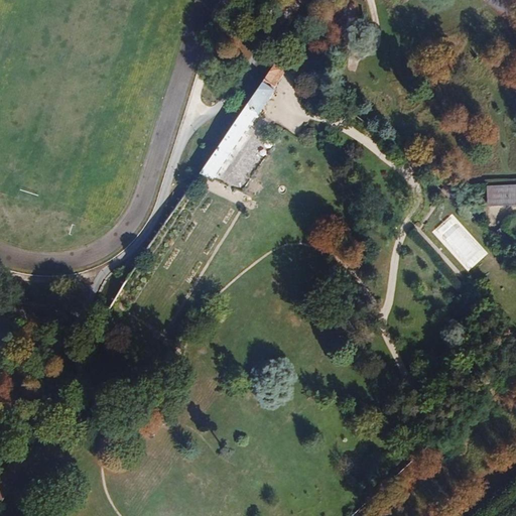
[(262,82),(273,90),(285,71),(274,63),(262,82)]
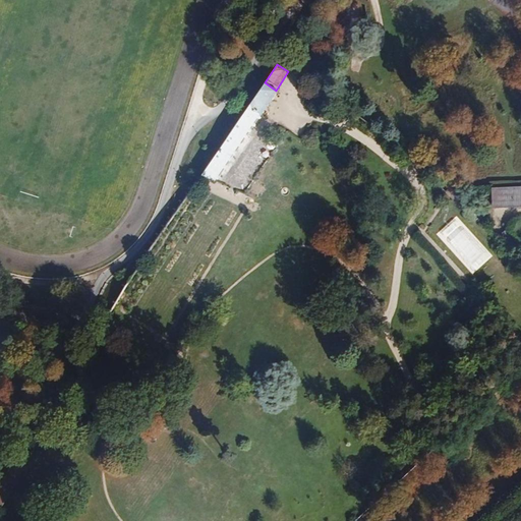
[(274,93),(276,91),(265,82),(264,84),(274,93)]
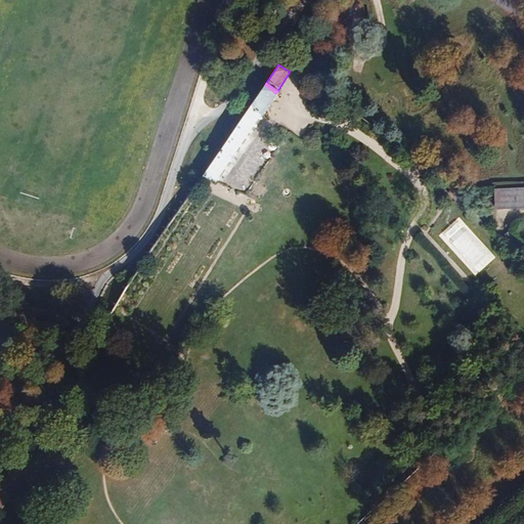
[(277,94),(265,85),(203,176),(216,183),(261,116),(262,117),(277,94)]
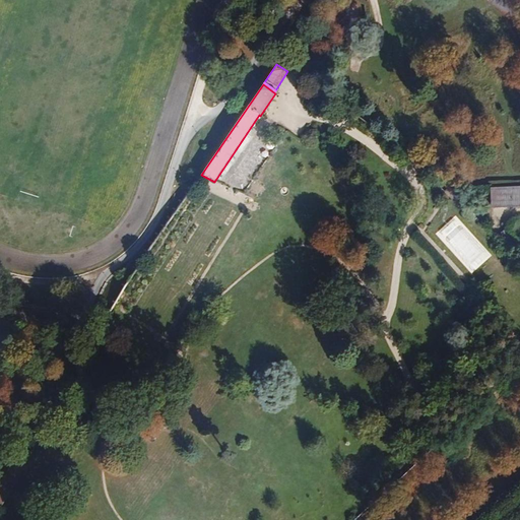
[(519,186),(491,188),(491,206),(519,205),(519,186)]
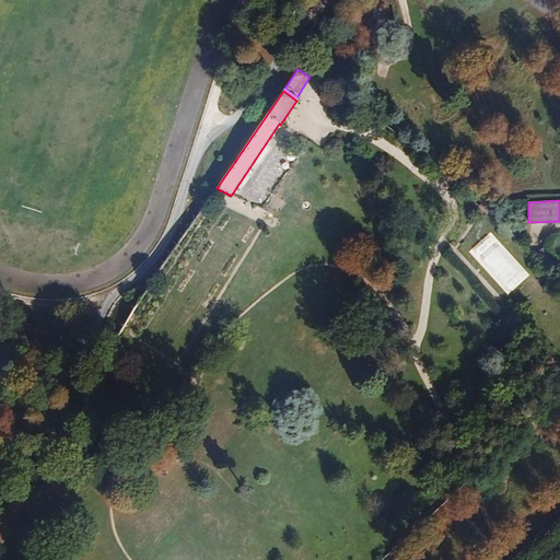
[(499,229),(502,232),(509,226),(505,222),(499,229)]
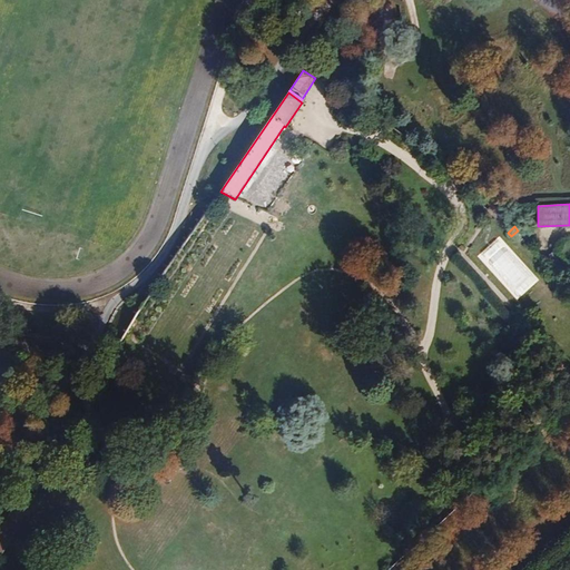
[(16,501),(10,509),(23,518),(28,509),(16,501)]
